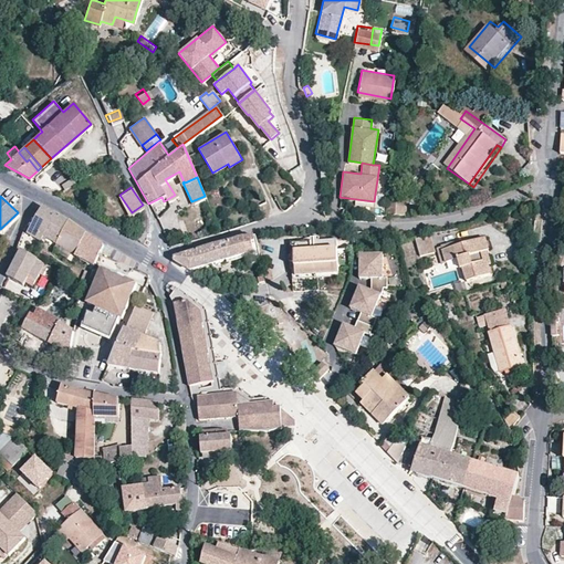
[(386,199),(384,217),(394,218),(396,200),(386,199)]
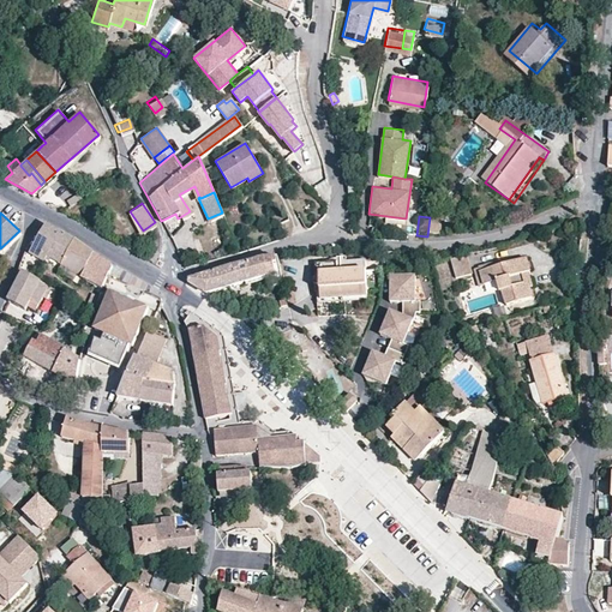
[(41,258),(42,257),(59,229),(45,222),(31,243),(28,249),(27,250),(41,258)]
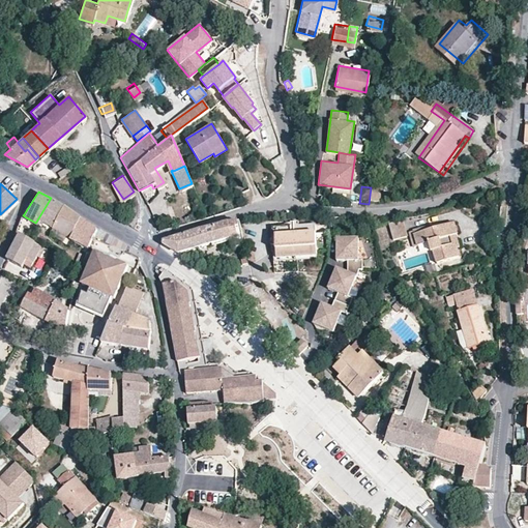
[(65,241),(66,238),(79,216),(62,204),(51,198),(36,222),(48,227),(47,230),(65,241)]
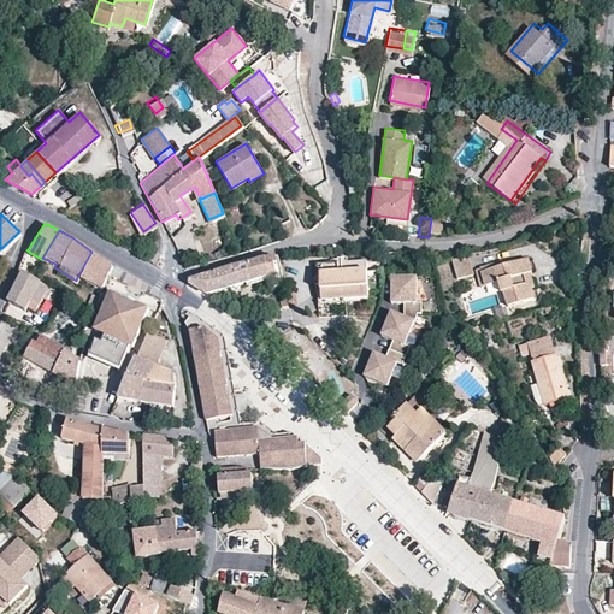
[(98,289),(105,272),(106,269),(96,261),(98,257),(92,252),(77,277),(98,289)]
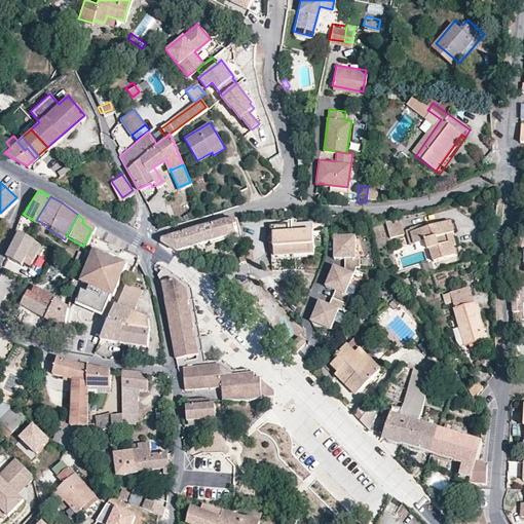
[(249,229),(248,216),(236,216),(237,218),(239,230),(249,229)]
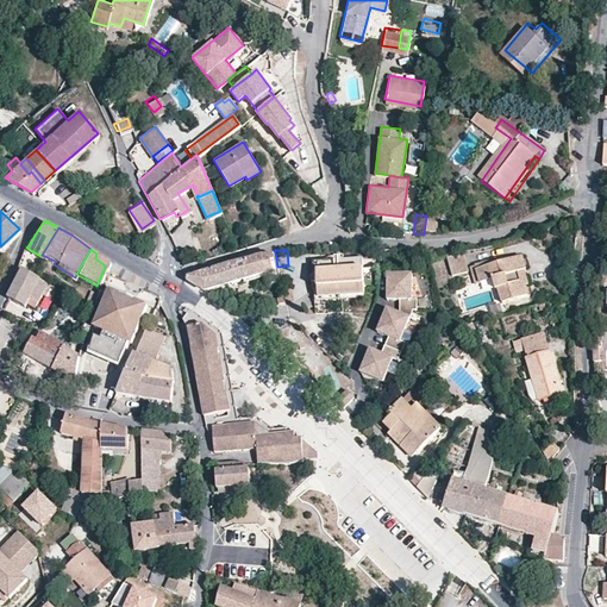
[(467,268),(461,250),(445,255),(451,273),(467,268)]
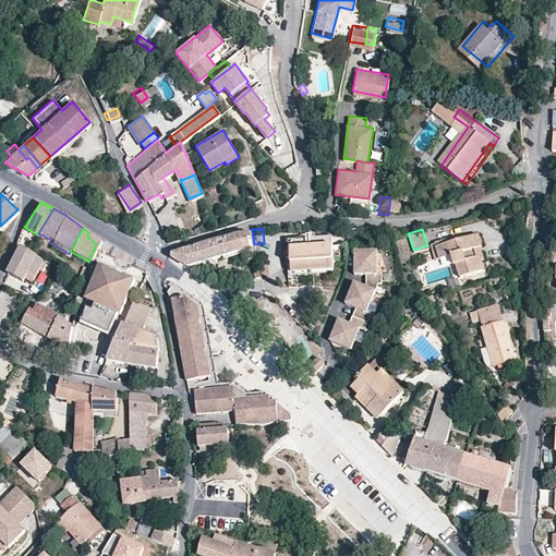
[(254,244),(252,231),(237,234),(215,240),(171,250),(170,254),(184,264),(242,250),(245,262),(256,260),(254,244)]
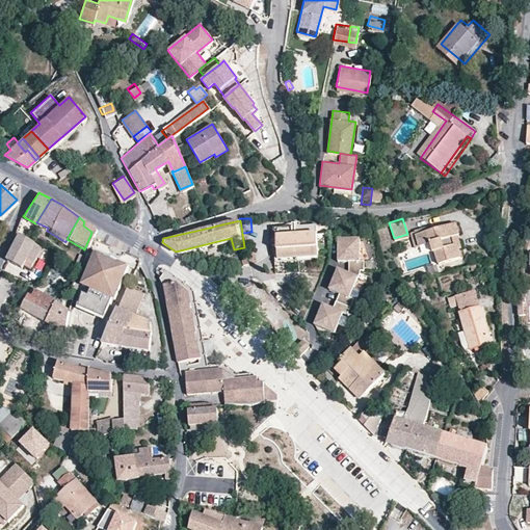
[(83,226),(91,232),(94,228),(84,221),(83,226)]
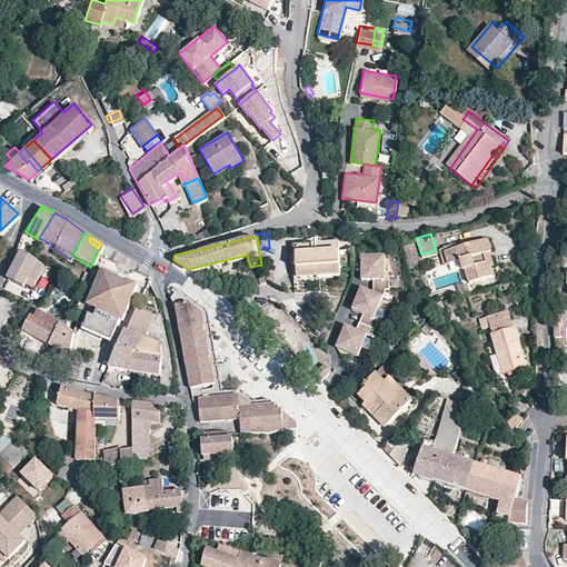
[(485,252),(489,251),(491,251),(487,238),(466,245),(465,240),(444,247),(447,259),(459,256),(464,269),(466,269),(470,281),(495,274),(491,265),(488,265),(485,252)]
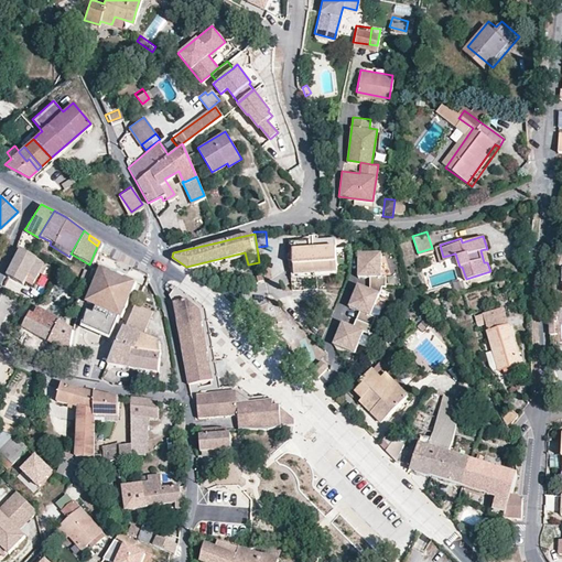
[(335,271),(334,237),(291,238),(292,272),(335,271)]
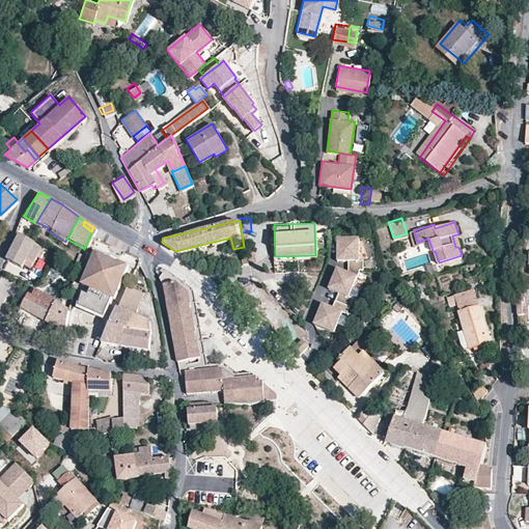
[(39,248),(27,241),(22,238),(19,235),(6,261),(20,269),(22,265),(29,269),(39,248)]
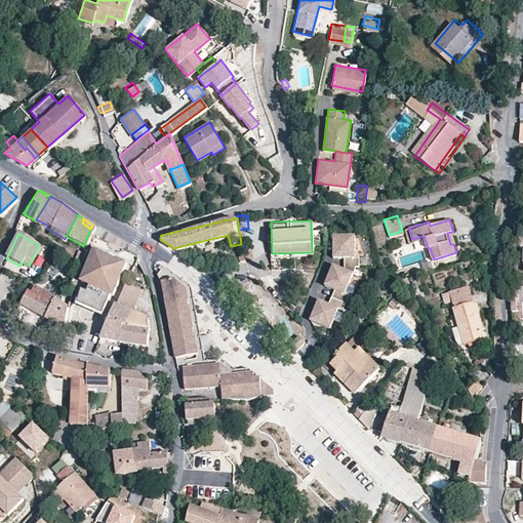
[(354,265),(358,266),(358,255),(354,255),(354,235),(332,234),(332,255),(343,255),(343,266),(342,268),(352,272),(354,265)]
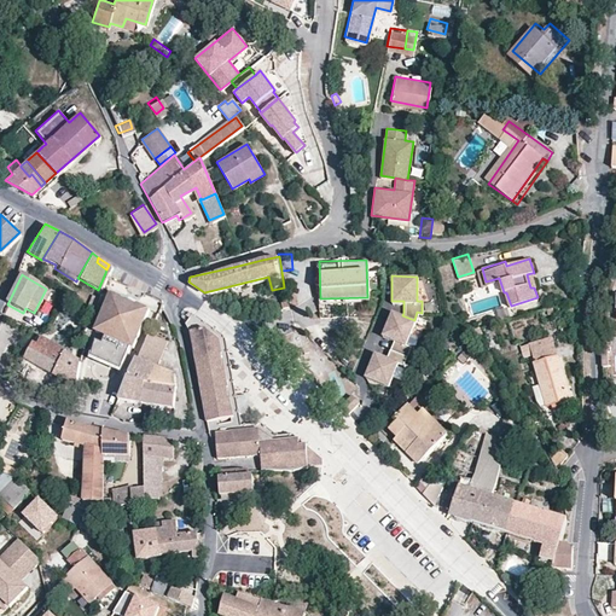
[(129,344),(146,306),(109,290),(93,329),(128,343),(129,344)]
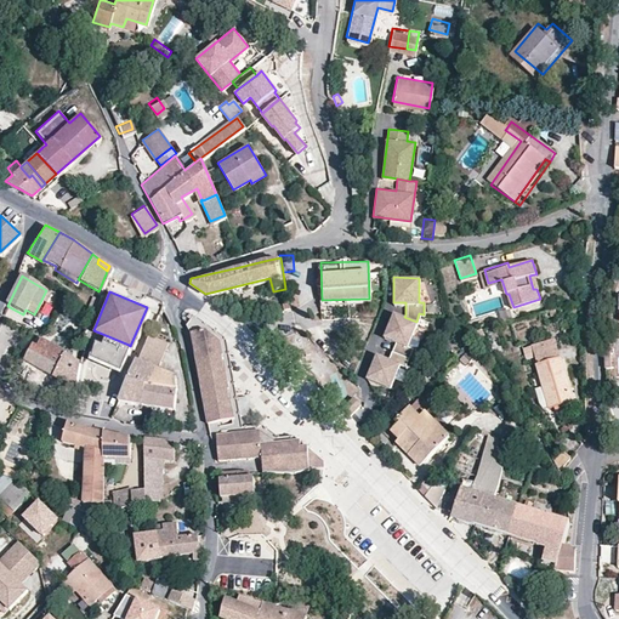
[(188,333),(200,395),(226,382),(216,330),(191,312),(182,322),(188,333)]
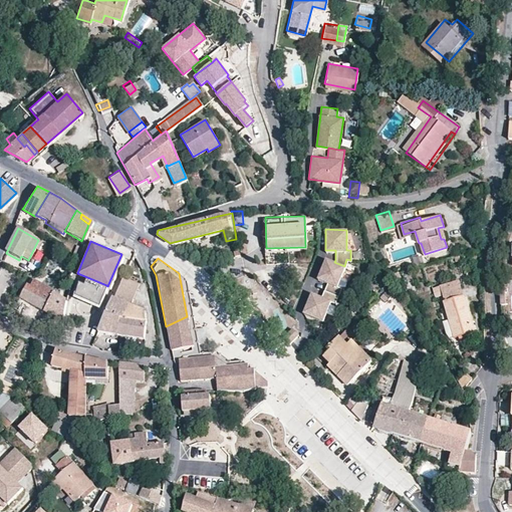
[(326,281),(323,288),(337,294),(340,286),(336,284),(344,266),(334,262),(325,258),(316,277),(326,281)]
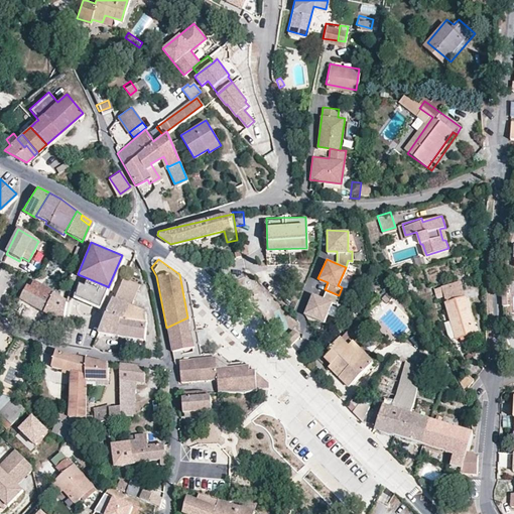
[(107,286),(78,274),(71,294),(99,305),(107,286)]
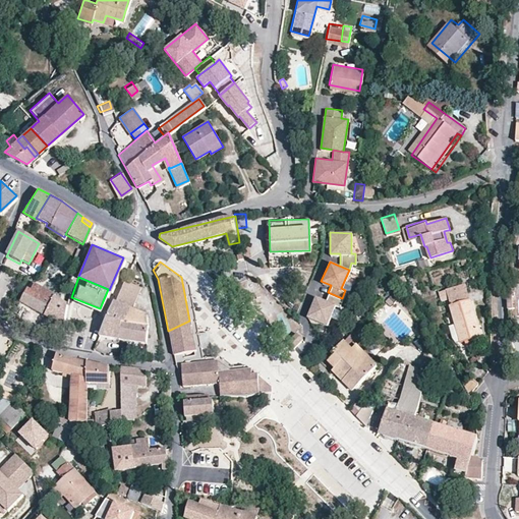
[(186,281),(181,277),(189,321),(194,319),(186,281)]
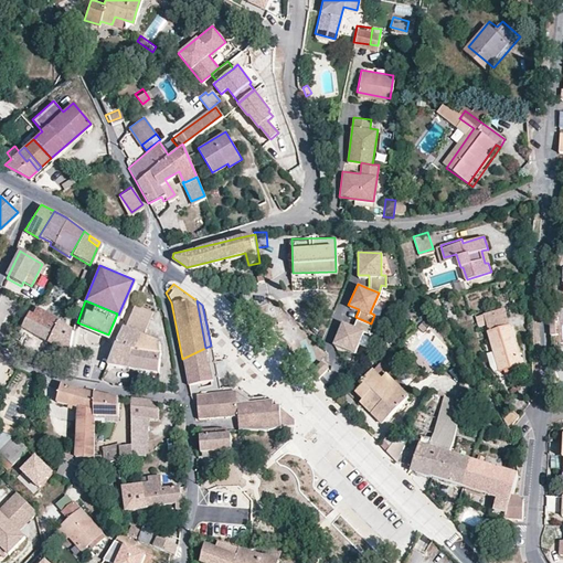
[(150,309),(136,303),(125,327),(121,326),(110,352),(106,362),(157,371),(159,352),(158,341),(140,333),(150,309)]
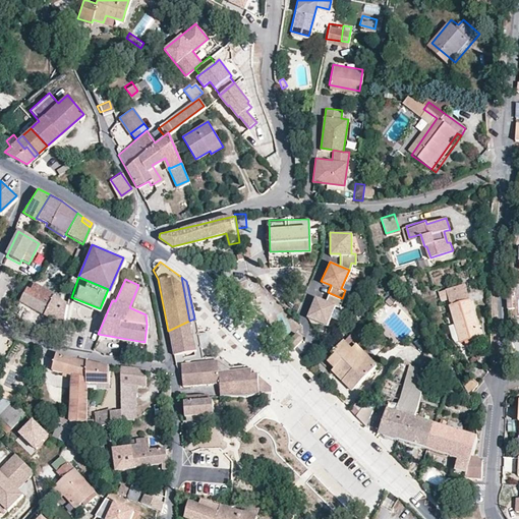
[(440,288),(441,295),(449,293),(449,296),(451,305),(454,304),(458,322),(455,323),(460,339),(463,339),(474,335),(479,334),(466,281),(440,288)]
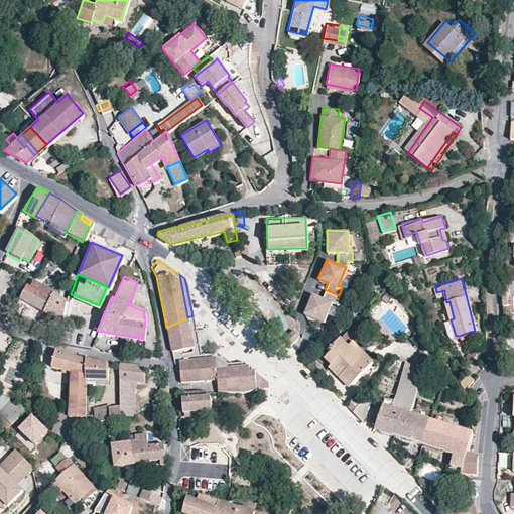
[(502,280),(498,280),(499,299),(506,298),(506,279),(502,279),(502,280)]
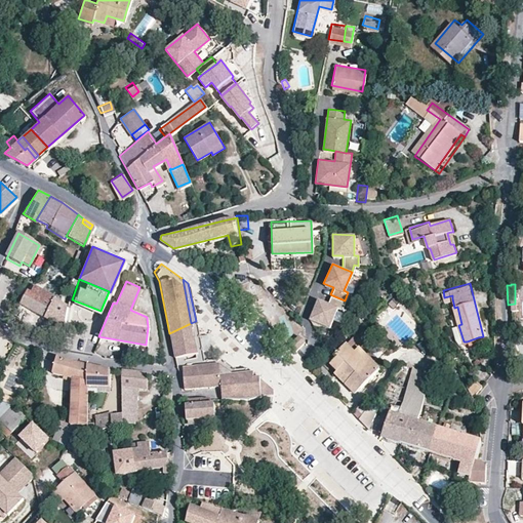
[(53,331),(62,333),(64,323),(66,310),(66,305),(52,297),(50,303),(26,289),(18,304),(55,322),(53,331)]
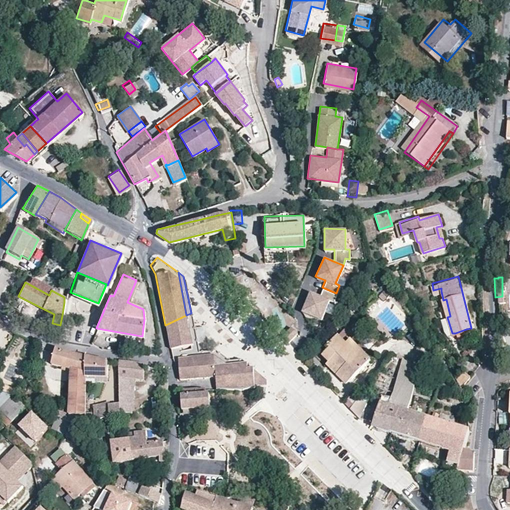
[(301,310),(321,317),(328,299),(333,301),(336,293),(322,287),(319,294),(309,290),(301,310)]
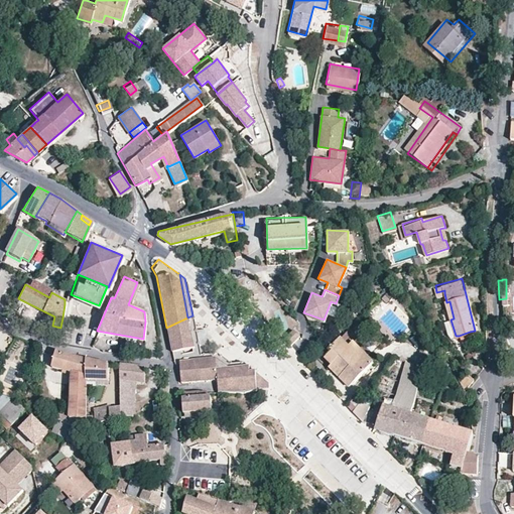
[(193,315),(187,317),(194,345),(195,349),(180,352),(180,357),(189,357),(197,353),(217,352),(231,362),(247,362),(243,358),(231,359),(217,350),(200,350),(193,315)]
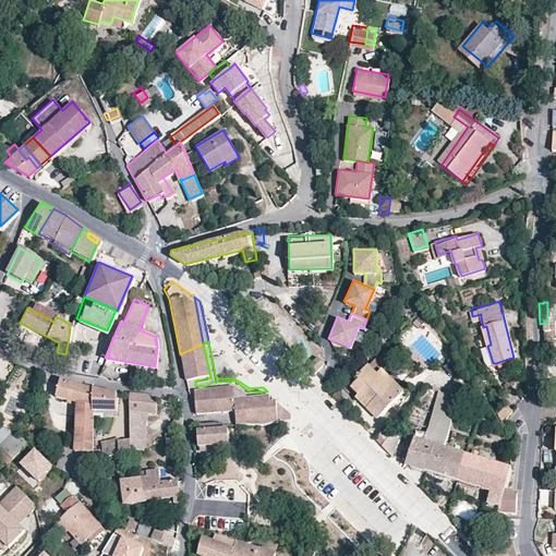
[(209,373),(203,343),(180,354),(185,378),(209,373)]
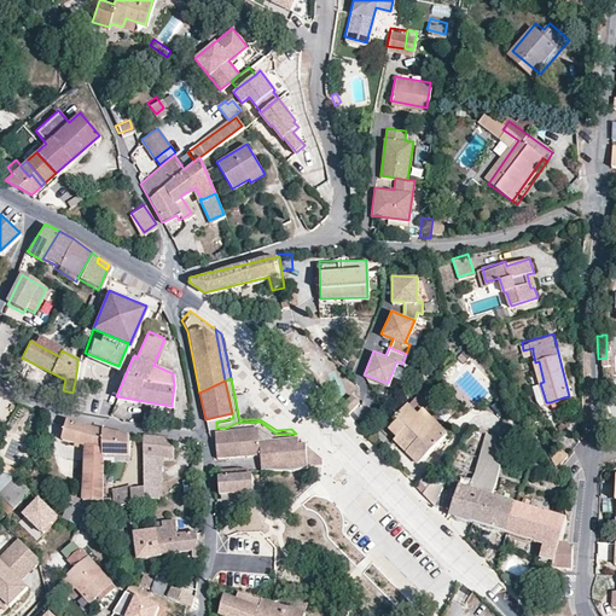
[(539,404),(546,402),(540,383),(532,384),(539,404)]
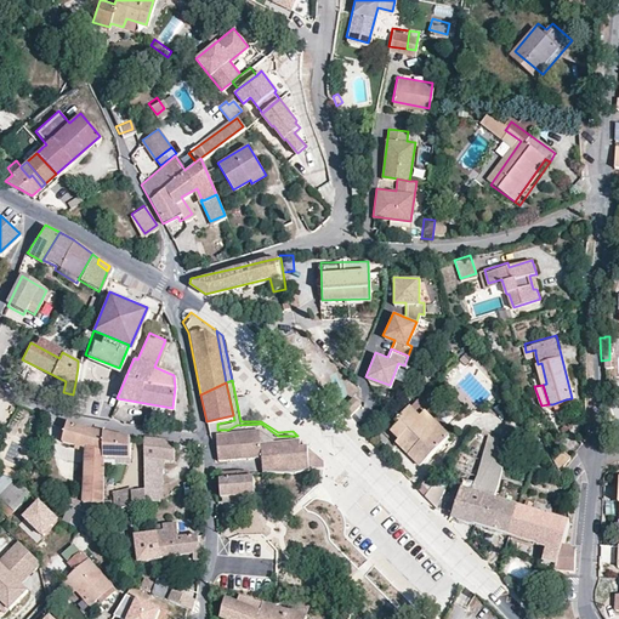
[(419,407),(420,407),(424,403),(413,392),(391,415),(393,418),(386,426),(393,433),(409,447),(405,450),(416,461),(439,437),(414,413),(419,407)]
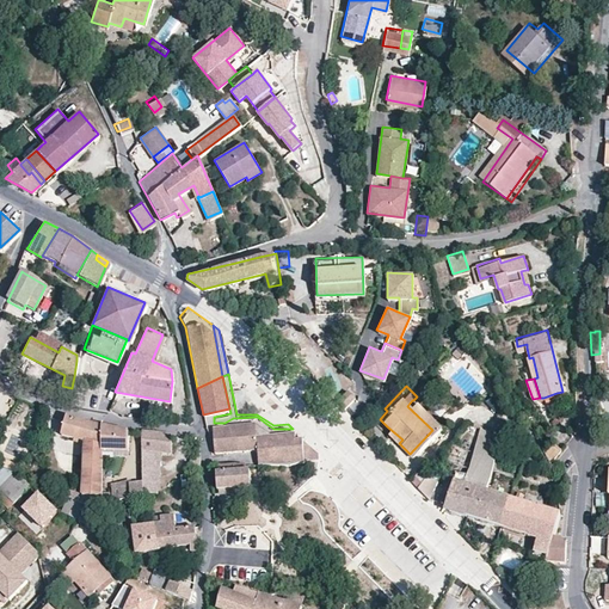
[(349,391),(348,389),(337,399),(339,401),(349,391)]
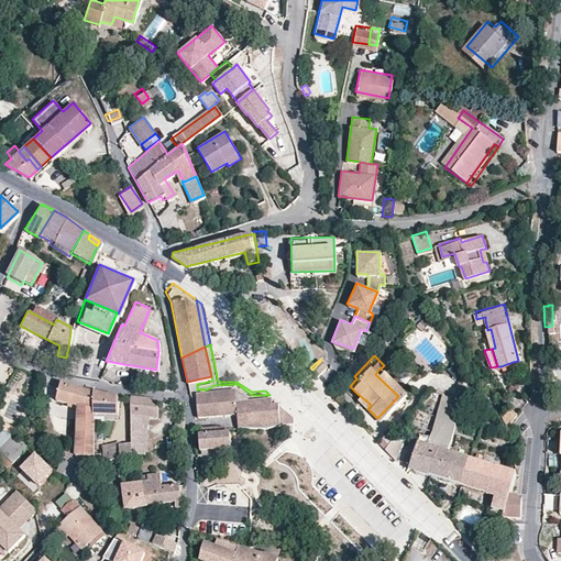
[(327,365),(321,360),(312,370),(317,375),(327,365)]
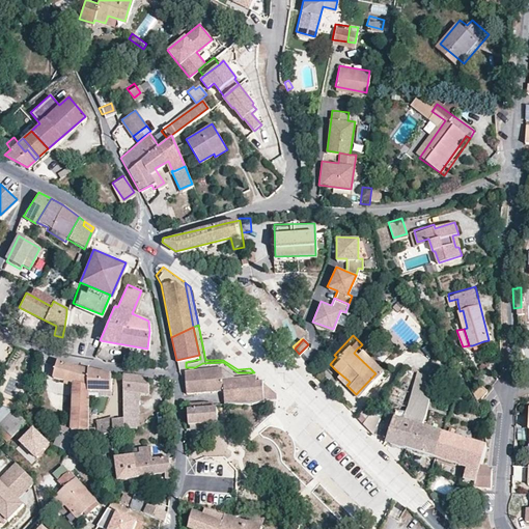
[(485,347),(483,341),(472,345),(474,351),(485,347)]
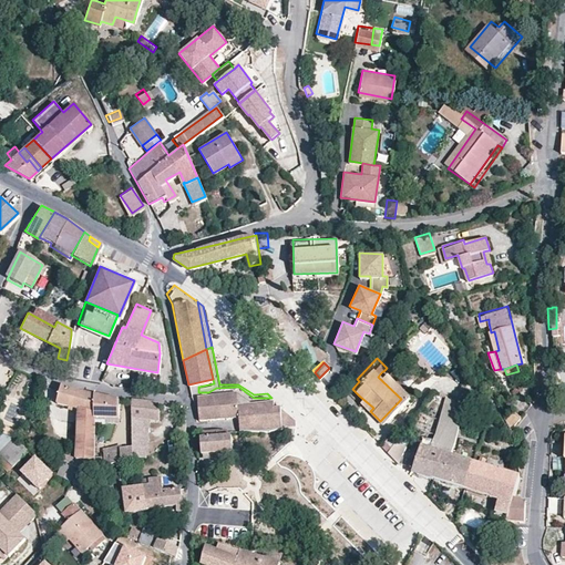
[(407,393),(383,371),(382,371),(378,377),(401,399),(407,393)]
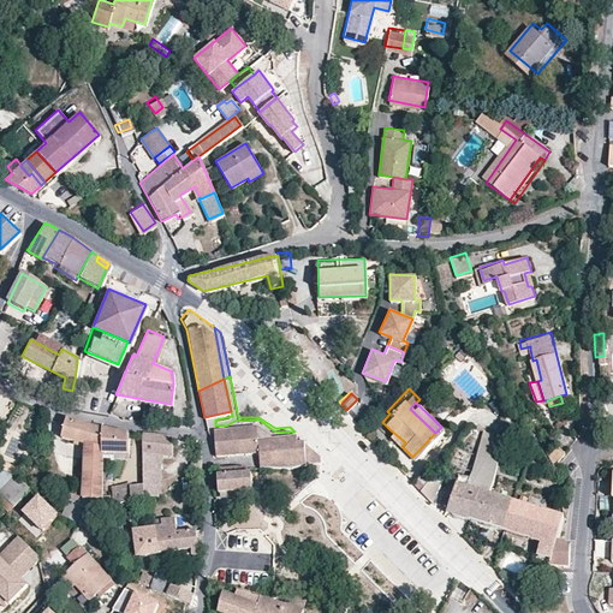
[(513,430),(518,424),(501,416),(492,432),(507,441),(513,430)]
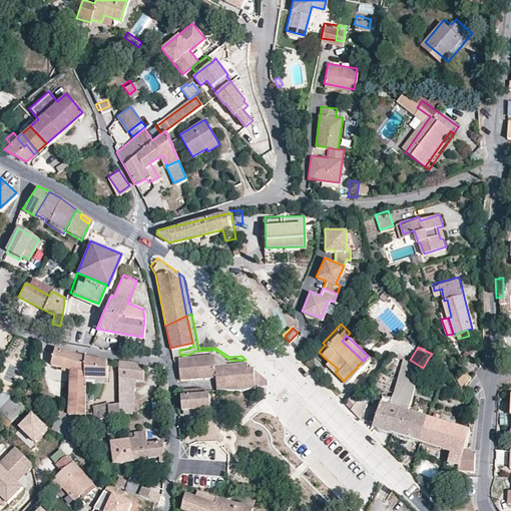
[(441,352),(437,347),(432,354),(436,359),(437,358),(441,352)]
